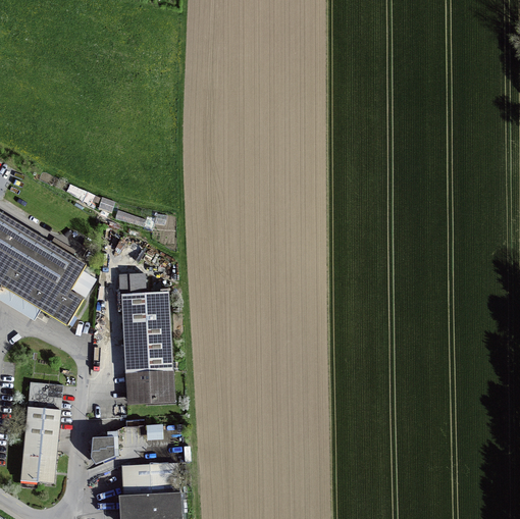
[(131,218),(133,212),(116,207),(114,213),(131,218)]
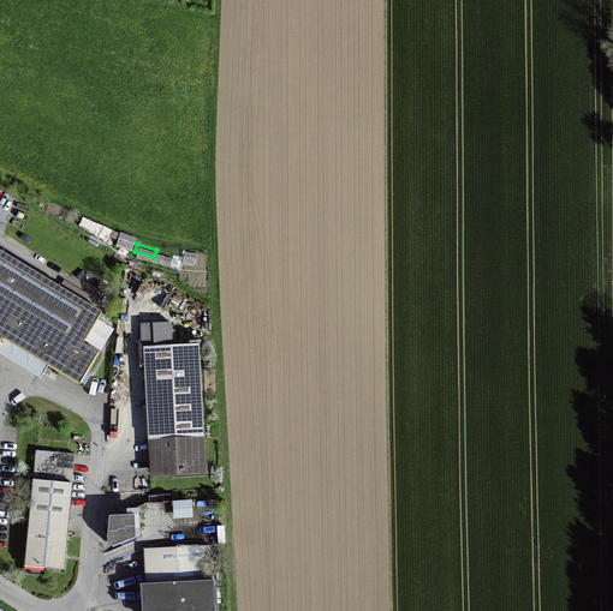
[(114,321),(0,252),(0,337),(78,385),(114,321)]
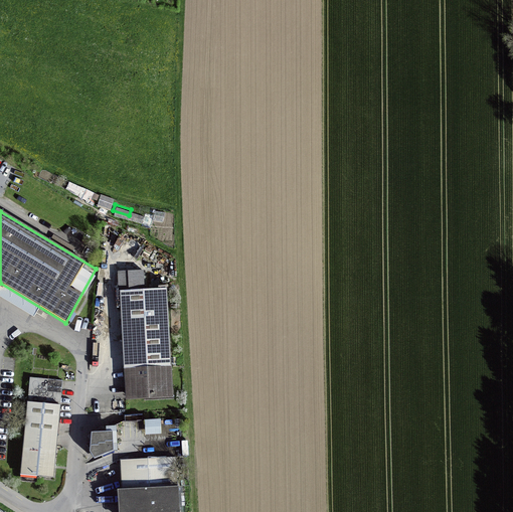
[(120,292),(124,364),(168,362),(165,290),(120,292)]
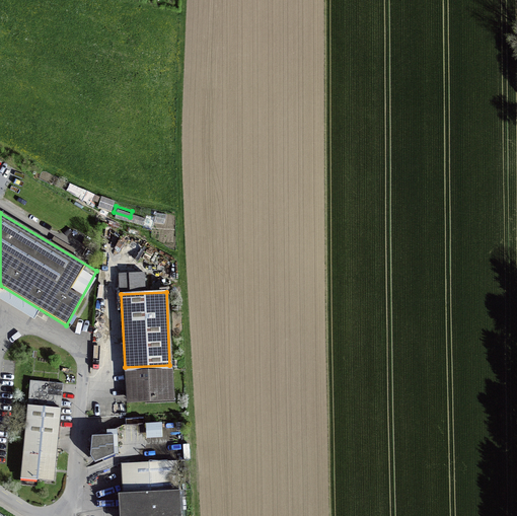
[(171,399),(169,365),(125,367),(126,401),(171,399)]
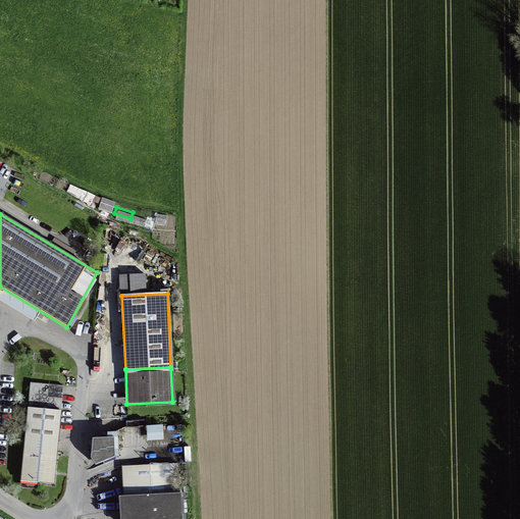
[(60,409),(27,406),(20,484),(54,486),(60,409)]
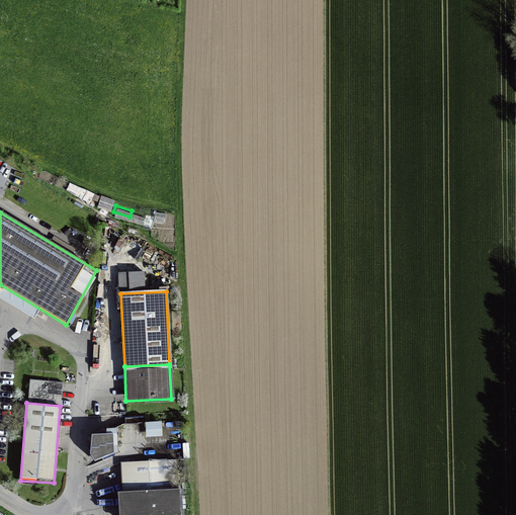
[(160,413),(143,413),(143,428),(160,428),(160,413)]
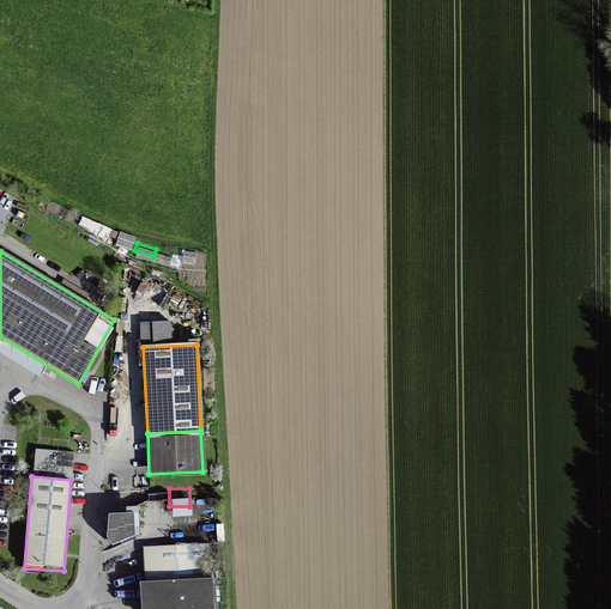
[(133,511),(108,512),(107,537),(112,544),(134,534),(133,511)]
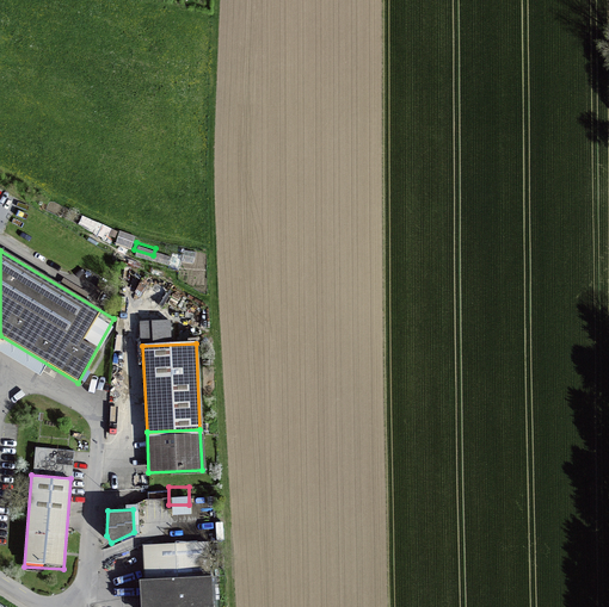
[(143,580),(210,576),(208,540),(141,544),(143,580)]
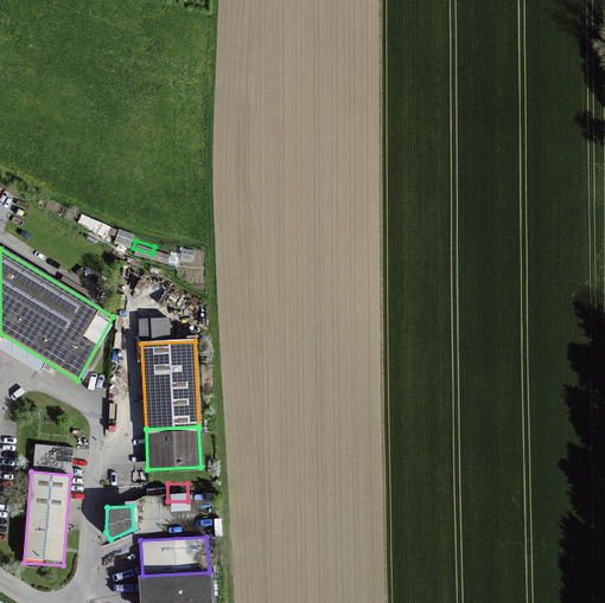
[(210,602),(209,572),(142,576),(142,602),(210,602)]
